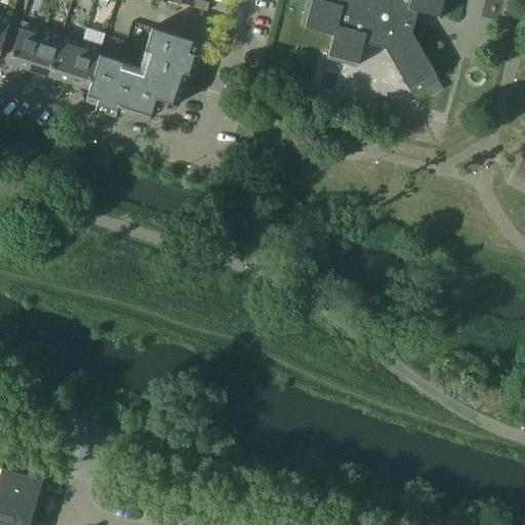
[(209,2),(201,0),(195,0),(194,7),(207,11),(209,2)]
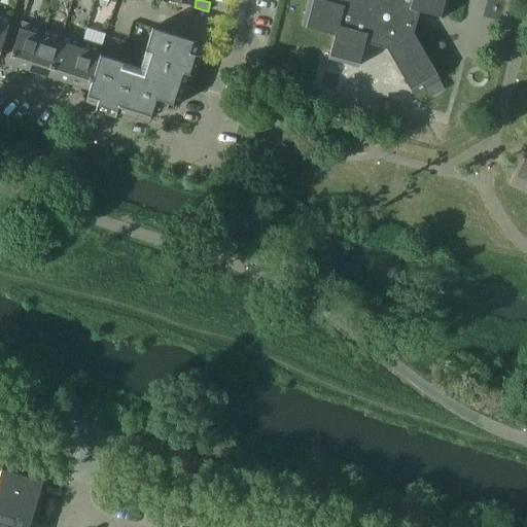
[(327,0),(309,0),(303,25),(335,34),(328,58),(358,66),(365,42),(387,47),(414,95),(441,79),(414,32),(415,26),(411,25),(413,18),(417,19),(419,10),(444,16),(448,0),(337,0),(337,2),(327,0)]
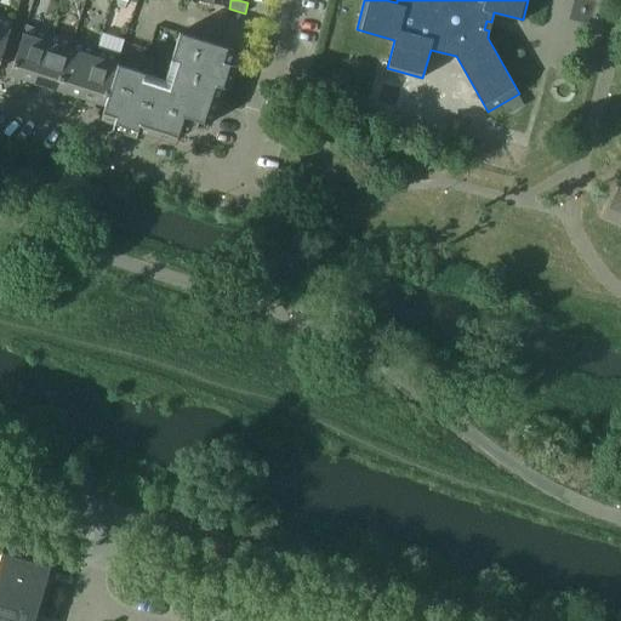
[(0,16),(0,63),(13,21),(0,16)]
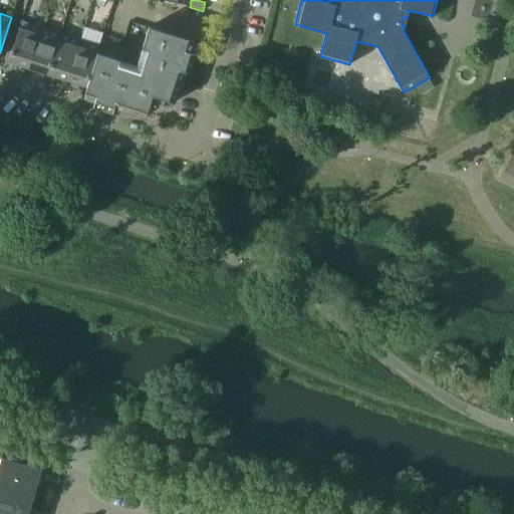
[(8,61),(28,67),(41,26),(21,20),(8,61)]
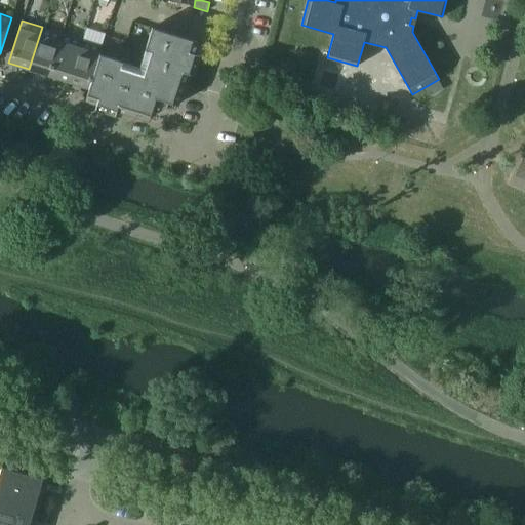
[(29,69),(49,76),(63,33),(42,27),(29,69)]
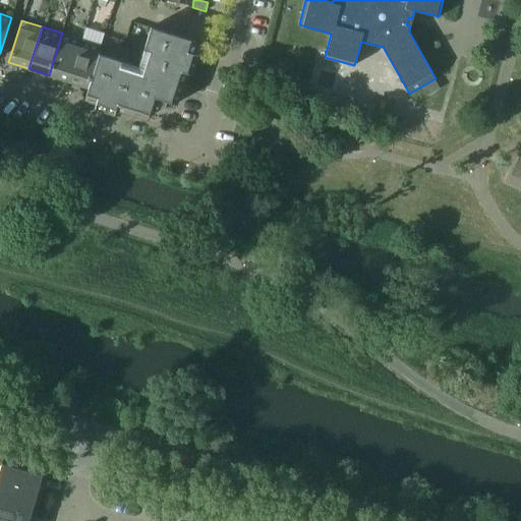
[(81,40),(68,81),(89,88),(100,54),(106,33),(87,26),(82,40),(81,40)]
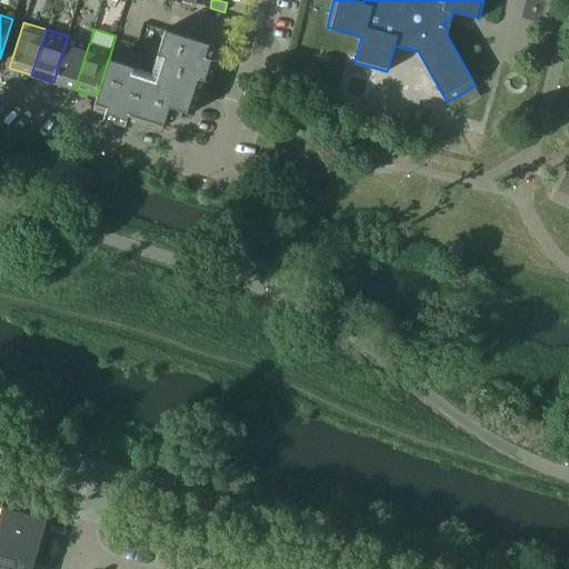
[(109,59),(97,96),(92,108),(161,130),(167,110),(166,110),(163,107),(172,102),(175,106),(173,107),(192,113),(215,46),(165,30),(157,53),(158,55),(151,73),(132,67),(109,59)]
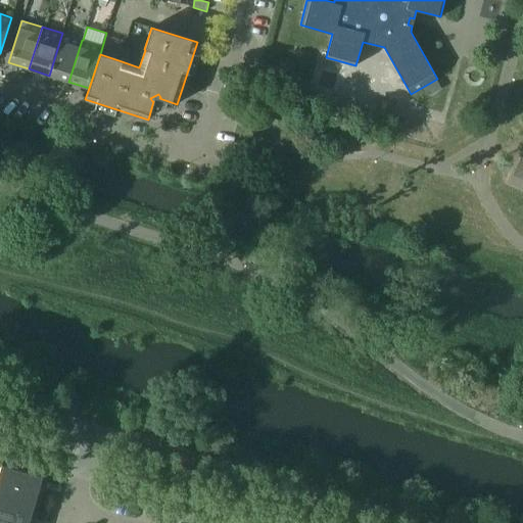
[(49,76),(68,82),(82,40),(62,33),(49,76)]
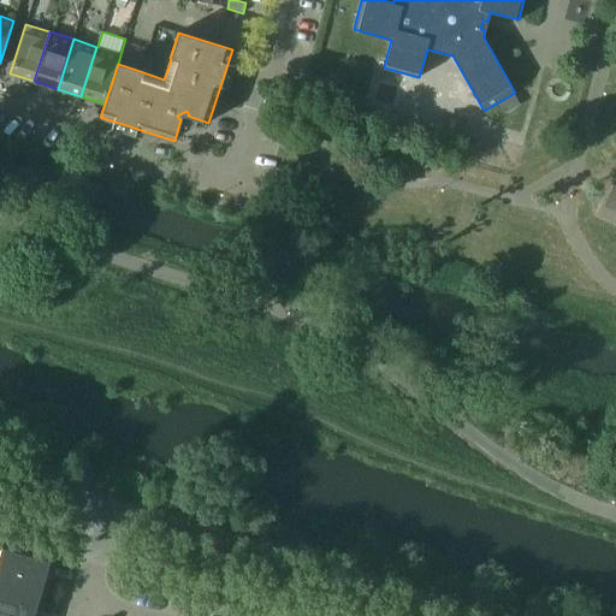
[(499,102),(505,112),(520,104),(514,94),(499,102)]
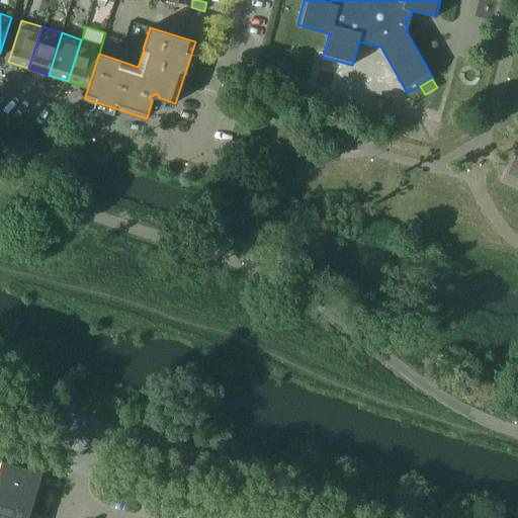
[(1,460),(0,464),(0,482),(36,493),(42,471),(1,460)]
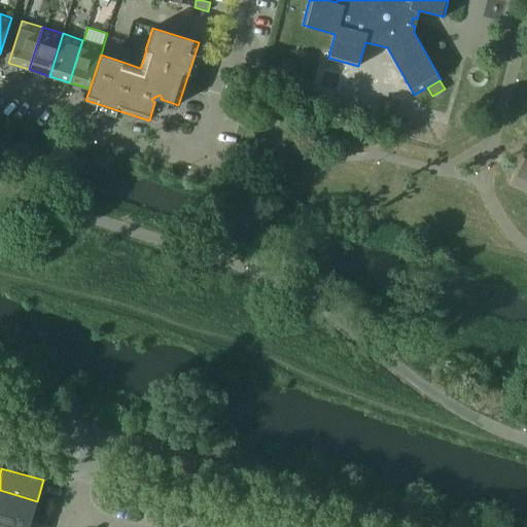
[(0,490),(0,512),(31,521),(37,501),(0,490)]
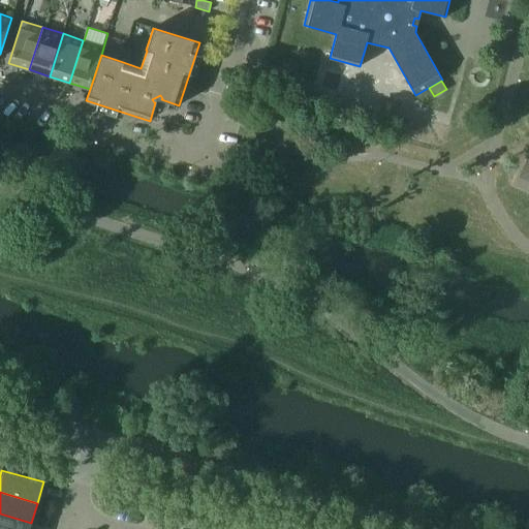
[(0,514),(0,528),(29,528),(31,523),(0,514)]
